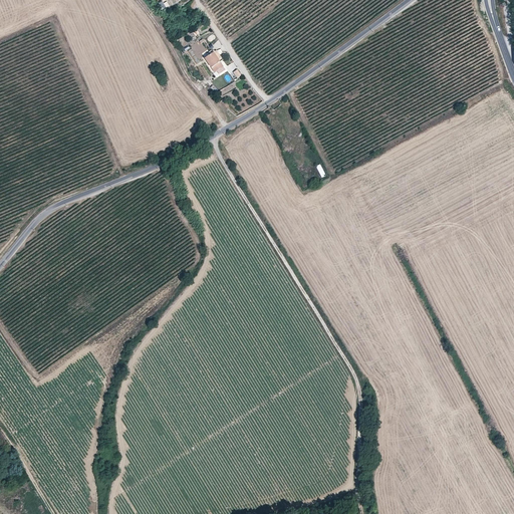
[(198,26),(190,31),(194,36),(200,31),(198,29),(200,28),(198,26)]
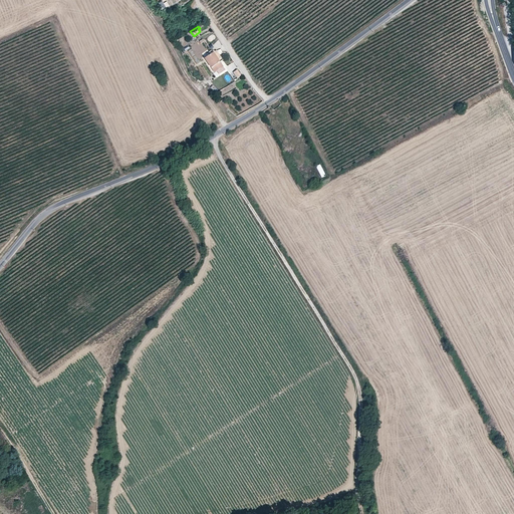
[(188,45),(185,48),(192,56),(195,54),(188,45)]
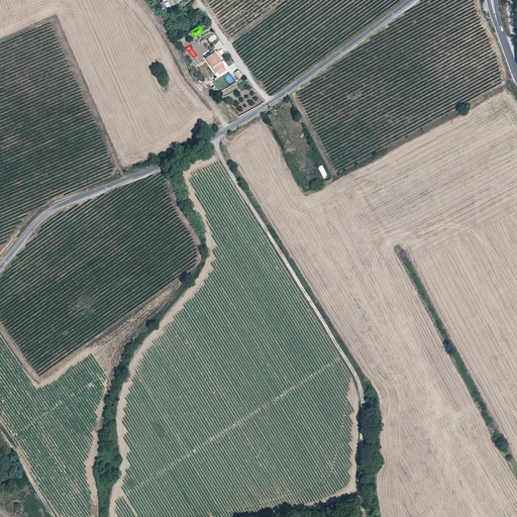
[(215,53),(206,58),(215,72),(223,66),(215,53)]
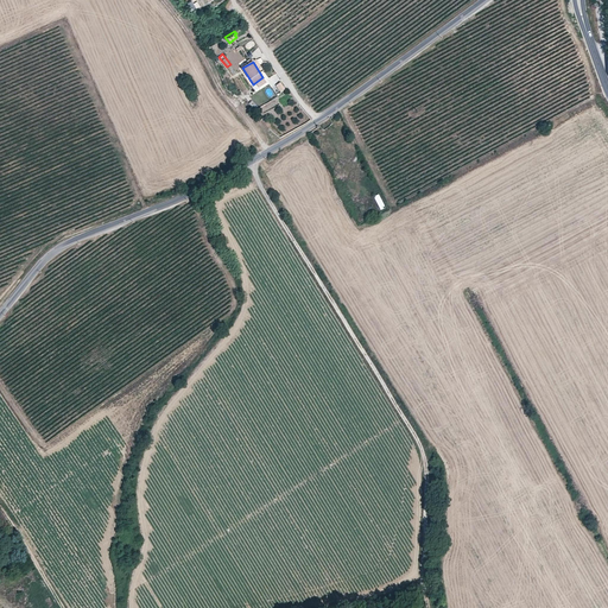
[(274,86),(280,92),(285,87),(279,81),(274,86)]
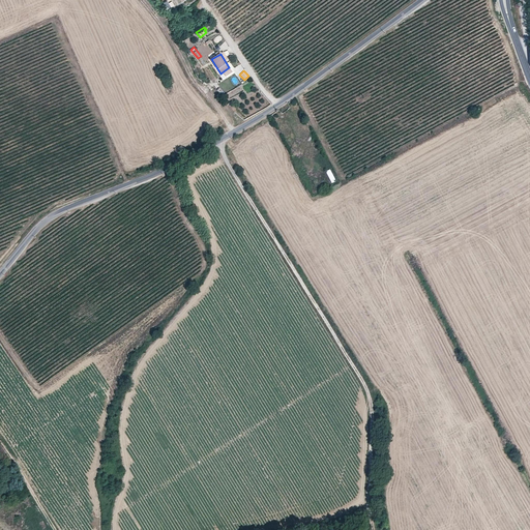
[(330,169),(325,171),(331,182),(335,180),(330,169)]
